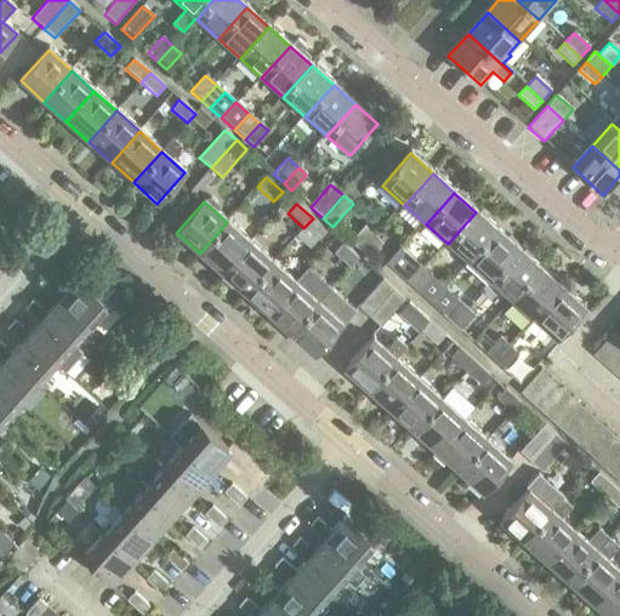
[(476,212),(448,244),(470,263),(498,232),(476,212)]
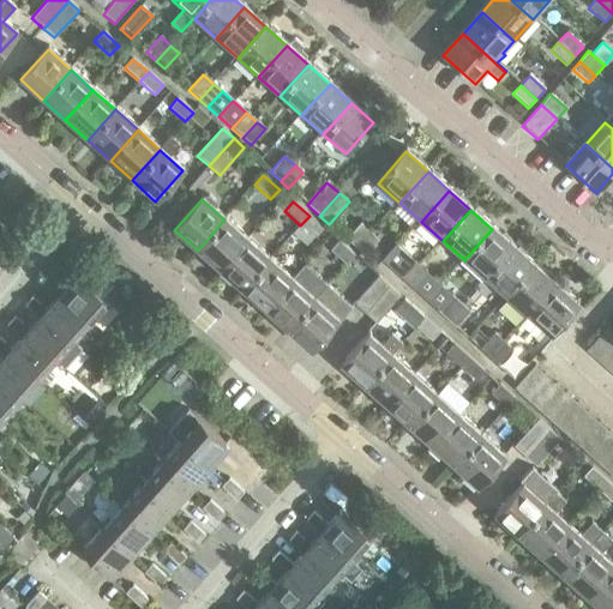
[(310,216),(300,225),(316,239),(324,229),(310,216)]
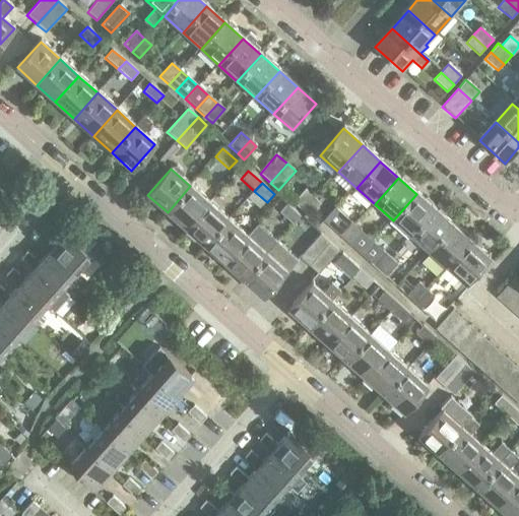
[(190,186),(168,212),(186,230),(209,203),(190,186)]
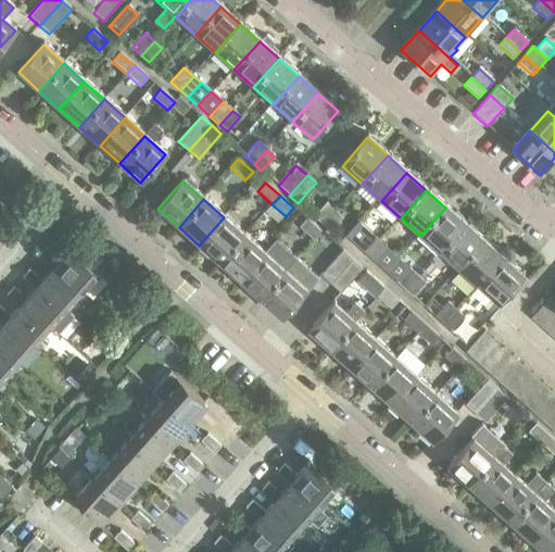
[(324,227),(337,212),(326,203),(313,217),(324,227)]
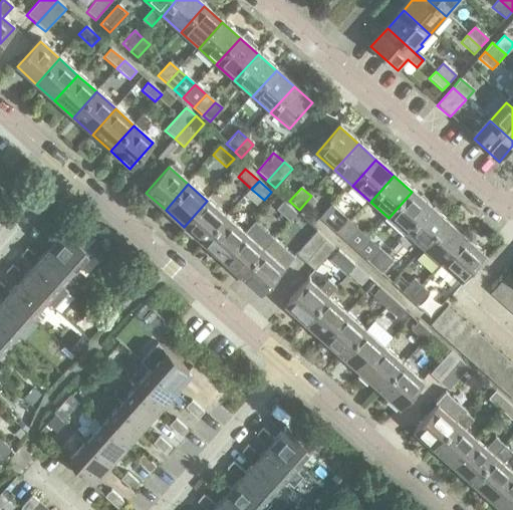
[(412,192),(389,218),(407,233),(430,207),(412,192)]
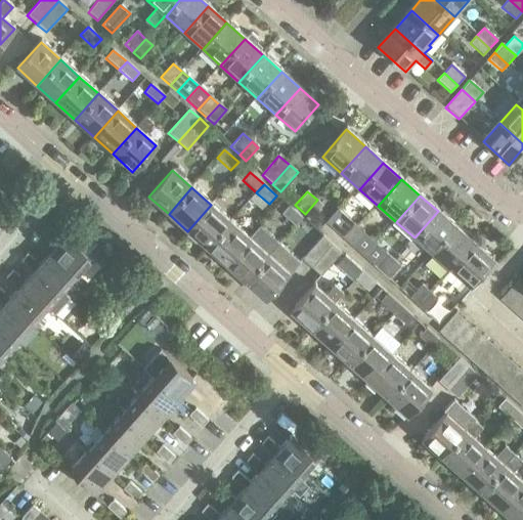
[(305,214),(310,219),(322,205),(317,200),(305,214)]
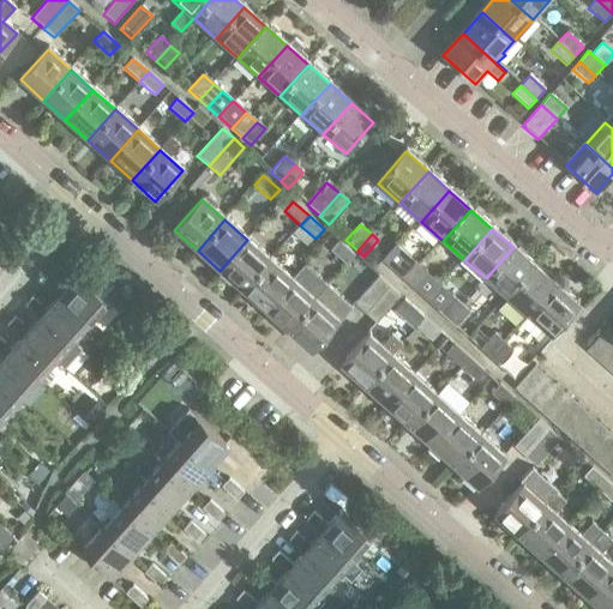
[(247,240),(220,271),(242,290),(270,260),(247,240)]
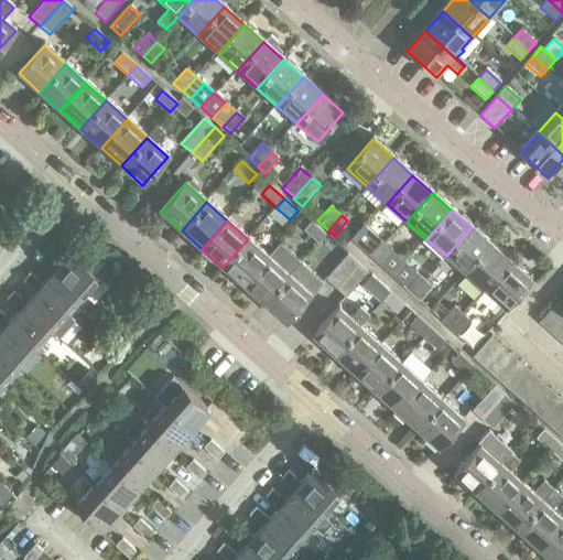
[(325,235),(311,222),(302,230),(317,244),(325,235)]
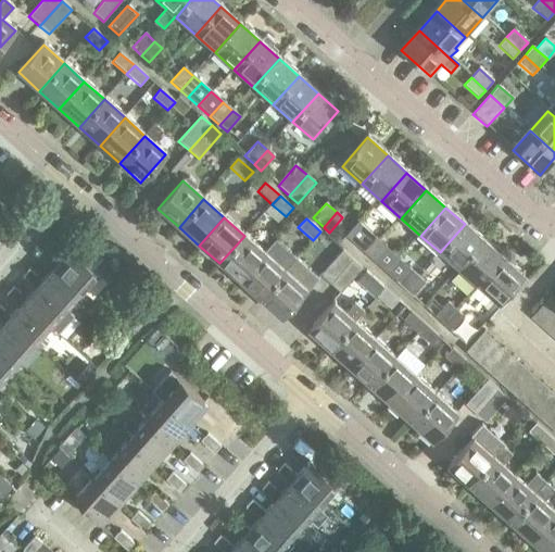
[(465,224),(440,252),(459,270),(484,241),(465,224)]
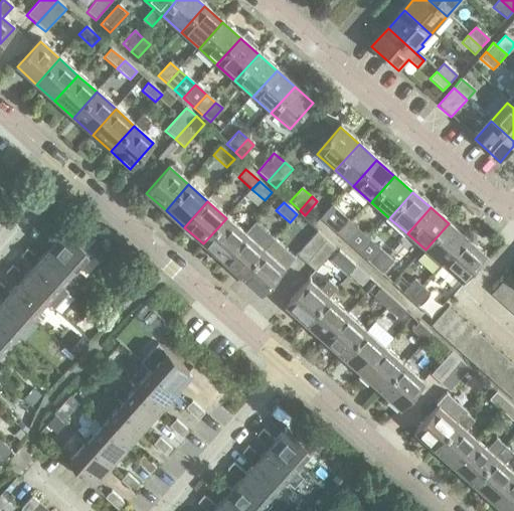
[(339,237),(351,224),(342,215),(330,229),(339,237)]
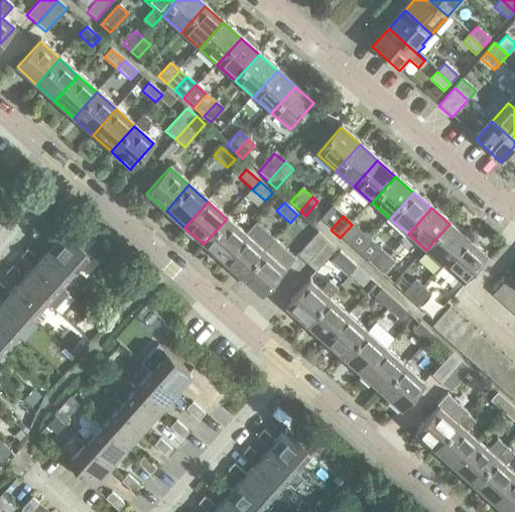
[(227,219),(204,244),(223,261),(246,235),(245,235),(227,219)]
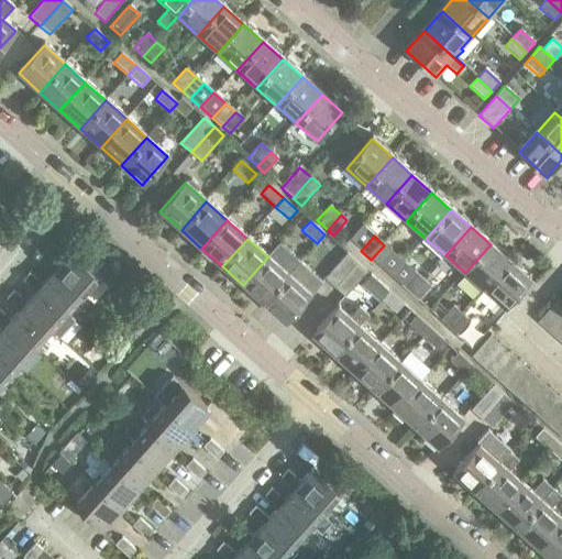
[(268,256),(243,285),(263,304),(299,263),(278,244),(267,256),(268,256)]
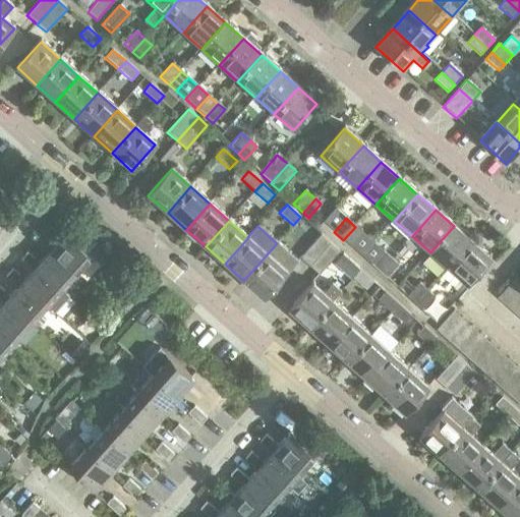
[(454,226),(430,252),(448,269),(472,242),(454,226)]
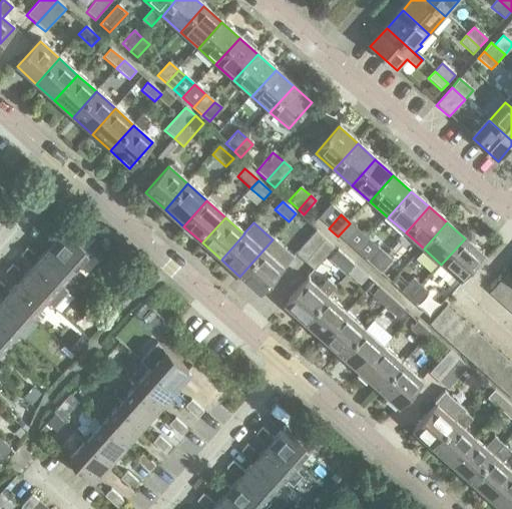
[(338,236),(344,241),(356,228),(350,223),(338,236)]
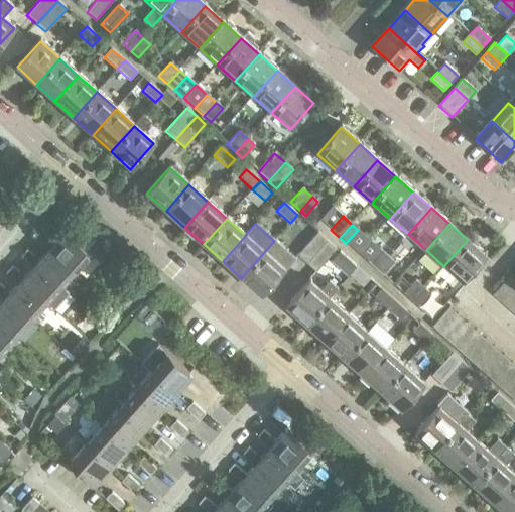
[(367,262),(379,249),(358,230),(346,243),(367,262)]
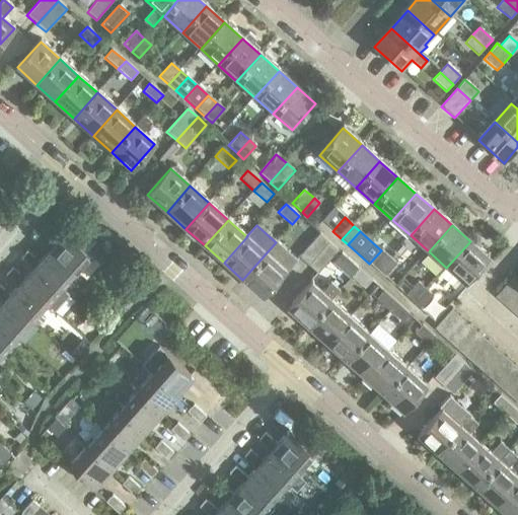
[(34,243),(48,254),(50,251),(75,274),(76,274),(84,281),(99,264),(66,234),(54,247),(41,236),(34,243)]
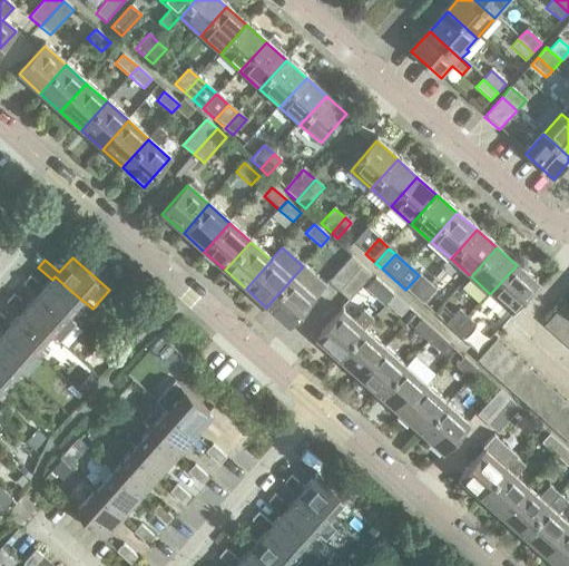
[(361,267),(350,257),(327,283),(339,292),(361,267)]
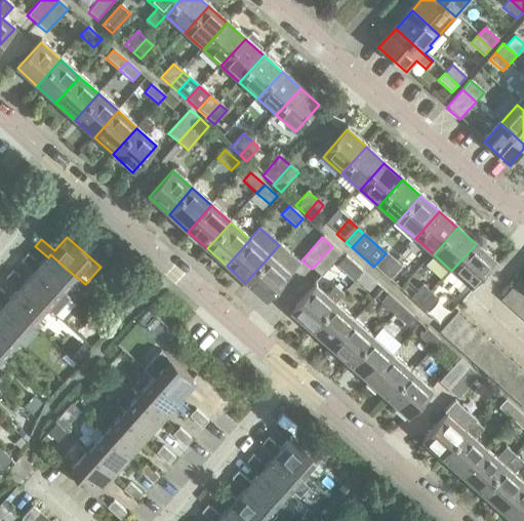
[(476,244),(451,271),(471,288),(494,262),(476,244)]
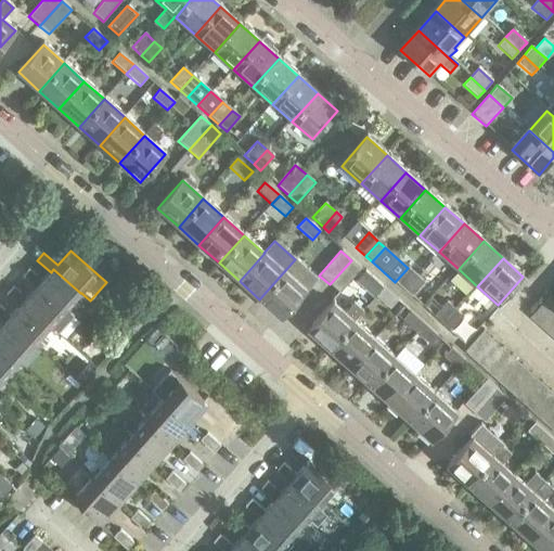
[(295,259),(259,299),(281,318),(306,290),(307,292),(318,280),(295,259)]
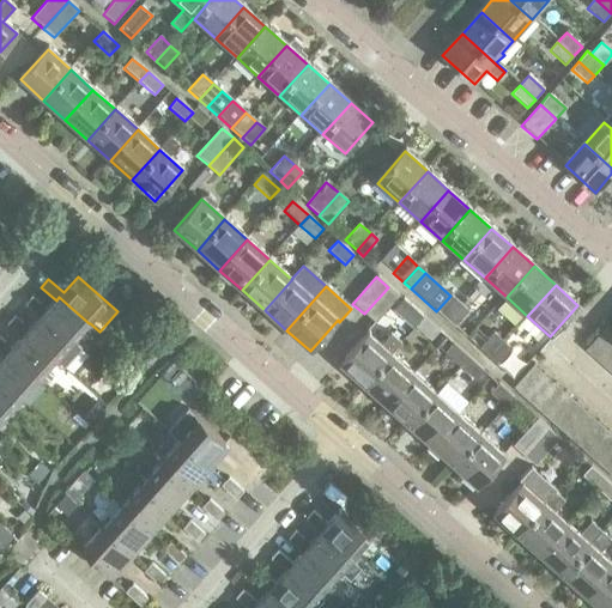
[(388,287),(364,314),(375,323),(399,296),(388,287)]
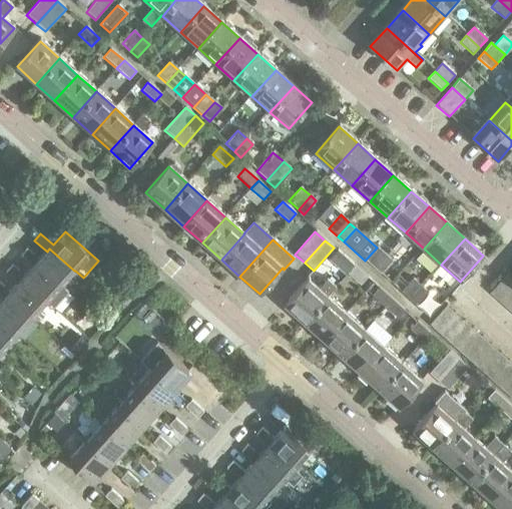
[(374,269),(386,256),(377,247),(365,261),(374,269)]
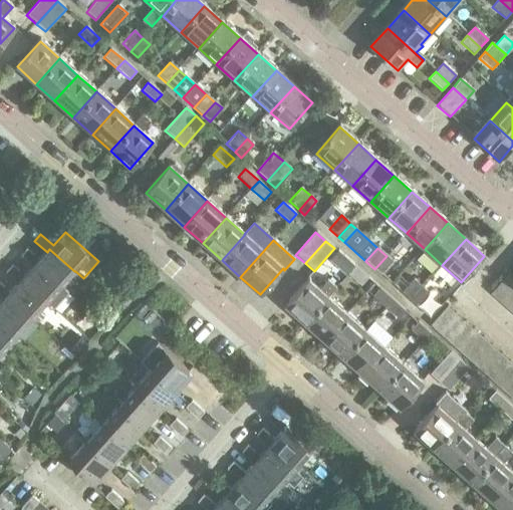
[(49,249),(47,252),(38,261),(26,250),(19,258),(32,269),(35,265),(60,288),(74,271),(49,249)]
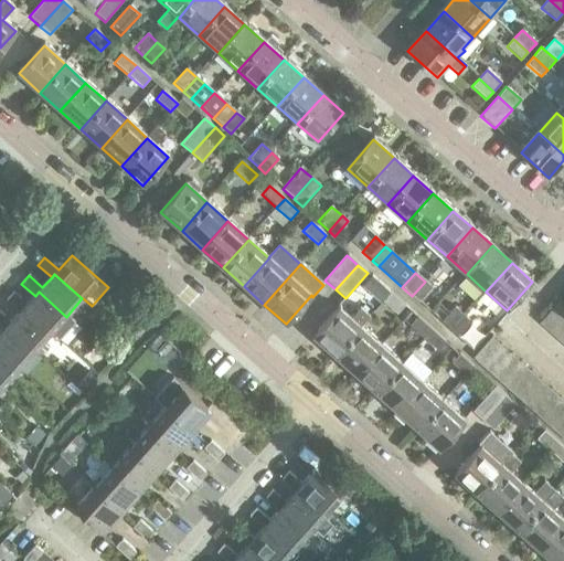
[(381,304),(390,293),(371,277),(362,287),(381,304)]
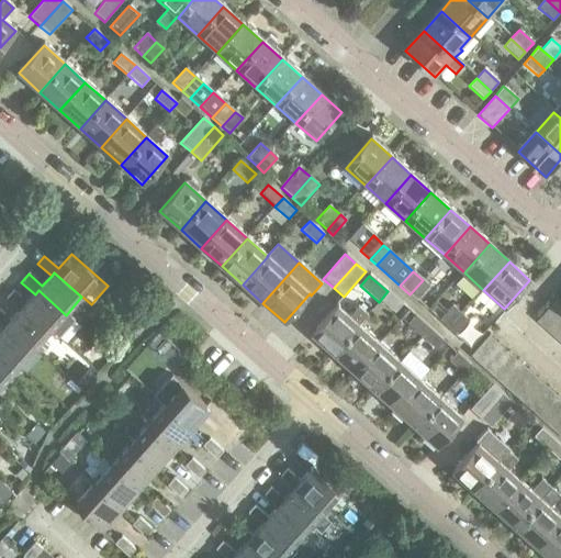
[(410,294),(417,301),(429,286),(423,280),(410,294)]
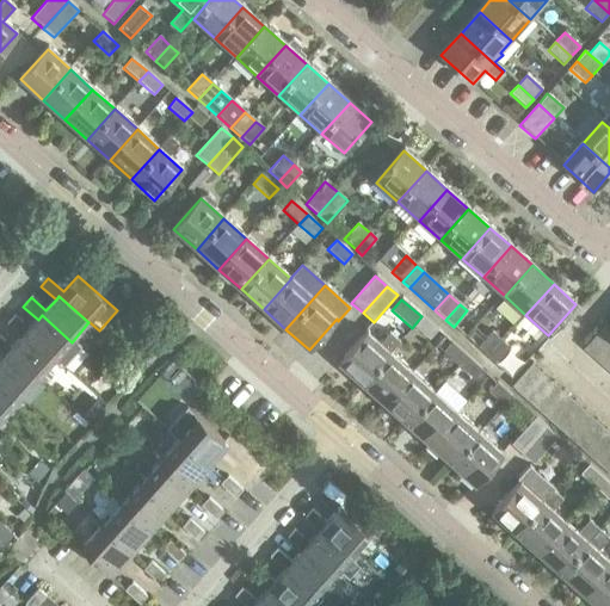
[(42,315),(38,320),(28,331),(13,317),(6,326),(20,339),(24,335),(54,362),(62,369),(79,350),(72,342),(42,315)]
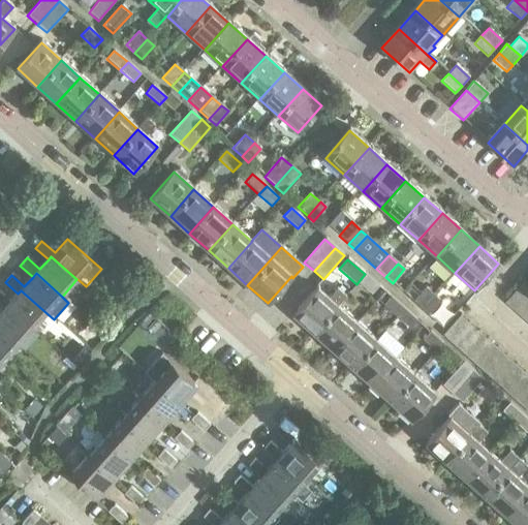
[(379,287),(366,275),(359,283),(372,296),(379,287)]
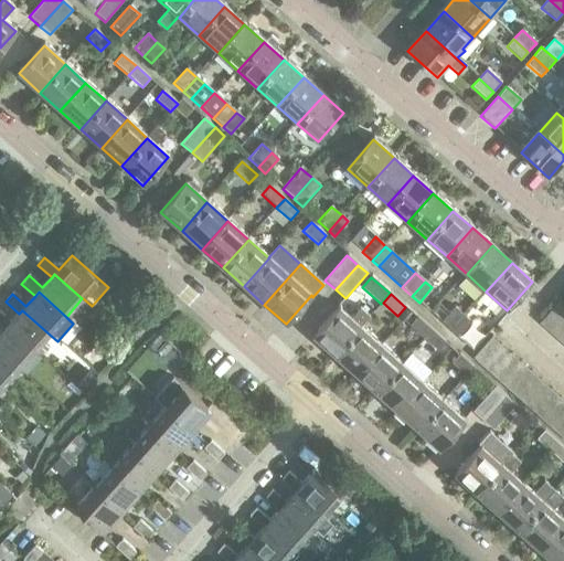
[(155,299),(148,306),(157,314),(163,306),(155,299)]
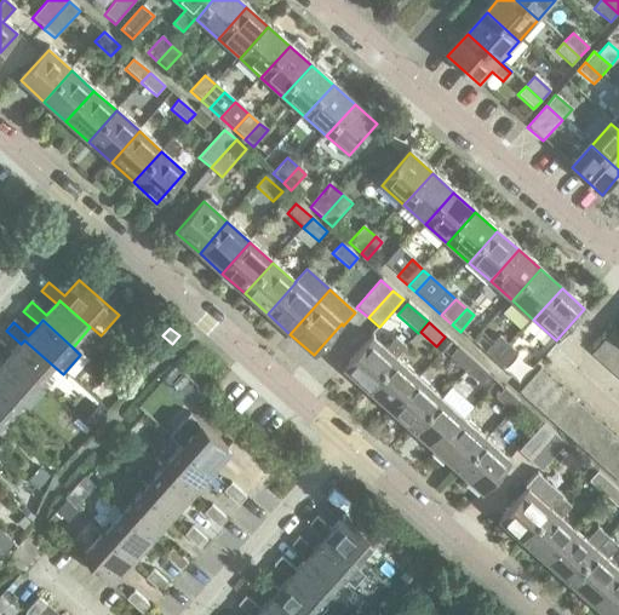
[(618,339),(612,333),(591,355),(603,367),(618,349),(618,339)]
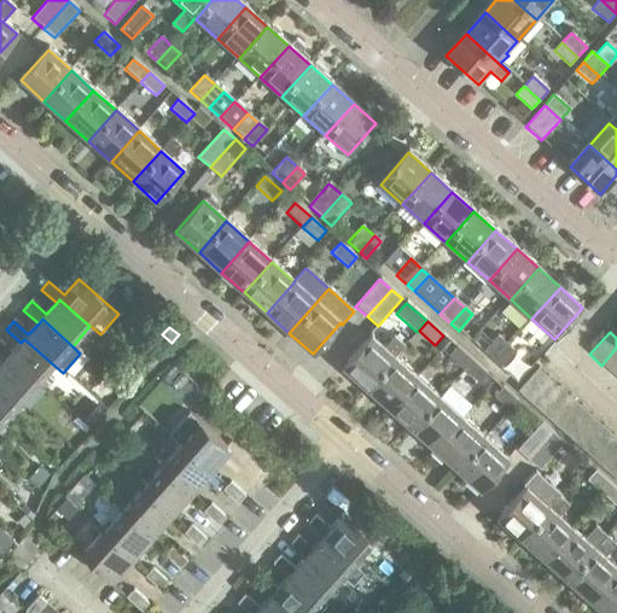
[(493,362),(508,345),(498,336),(482,352),(493,362)]
